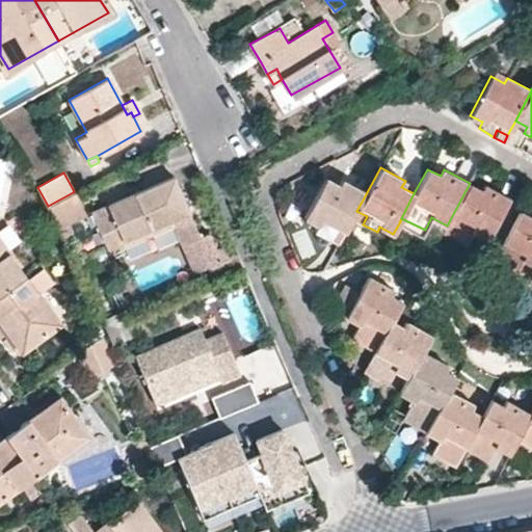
[(170,214),(190,207),(177,174),(89,209),(105,247),(123,241),(120,233),(170,214)]
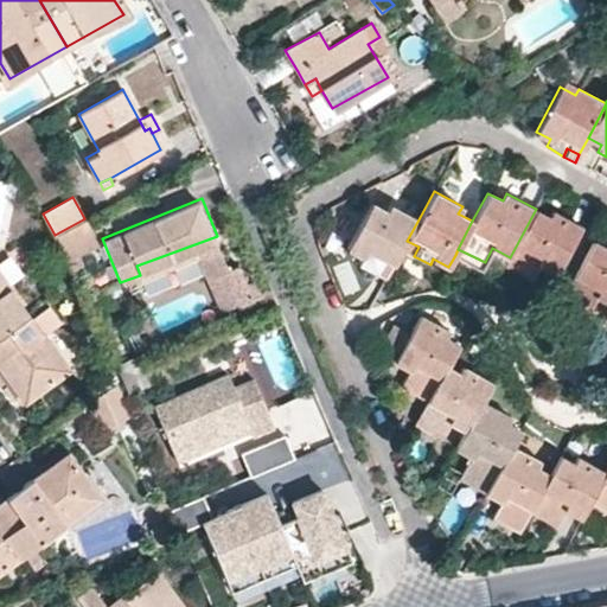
[(391,268),(401,250),(407,241),(419,219),(390,204),(385,210),(370,203),(346,247),(360,255),(358,261),(375,270),(381,262),(391,268)]
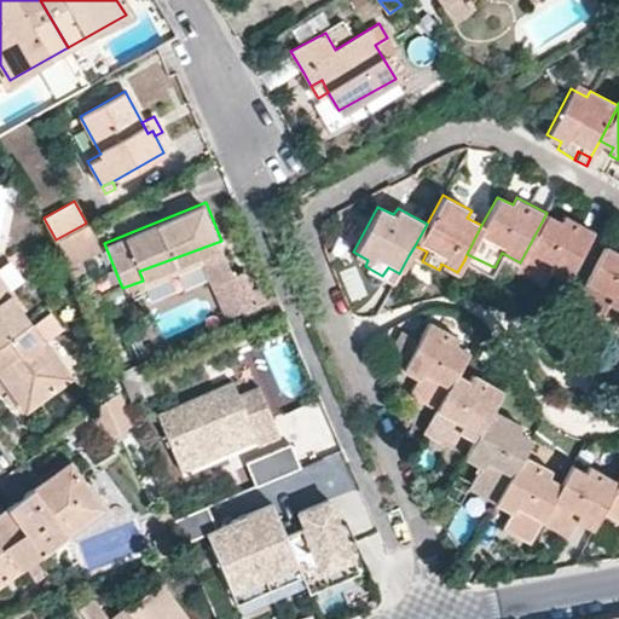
[(560,219),(547,213),(520,262),(516,270),(543,284),(551,268),(566,277),(593,230),(562,214),(560,219)]
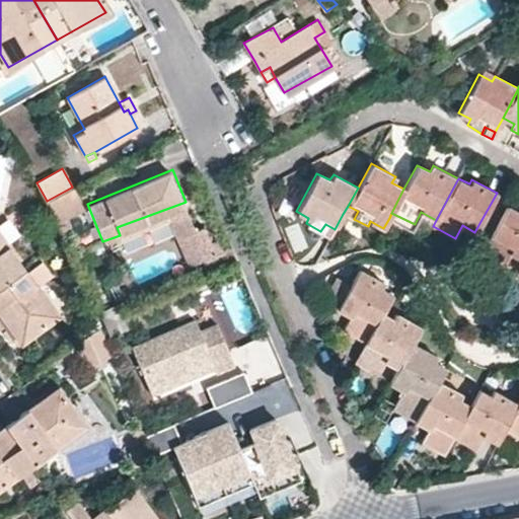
[(84,209),(71,188),(47,201),(58,224),(84,209)]
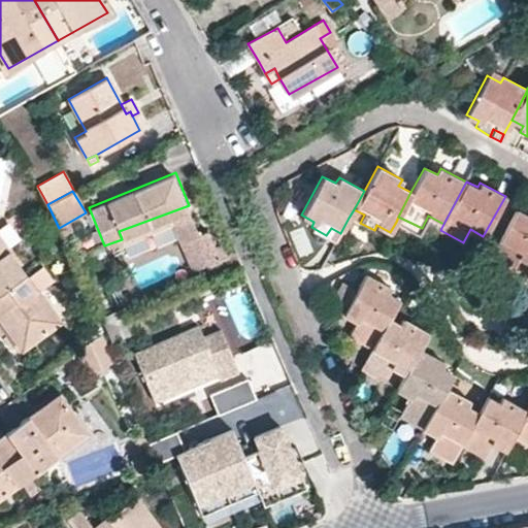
[(200,234),(193,217),(189,205),(169,212),(119,231),(122,239),(104,245),(105,250),(106,256),(109,250),(111,248),(112,246),(127,241),(125,234),(171,217),(173,224),(182,241),(192,237),(200,234)]
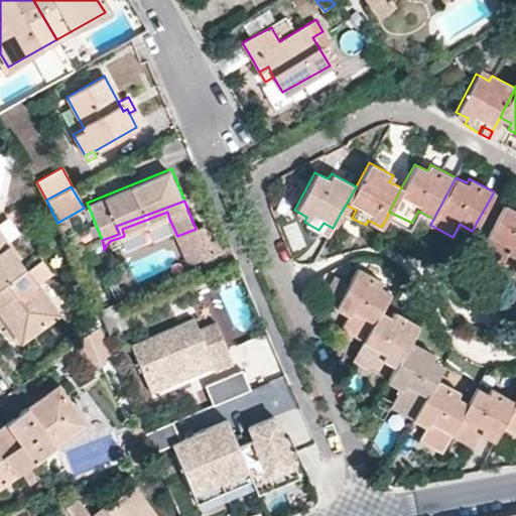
[(515,206),(514,210),(503,204),(478,250),(502,264),(508,253),(515,256),(515,206)]
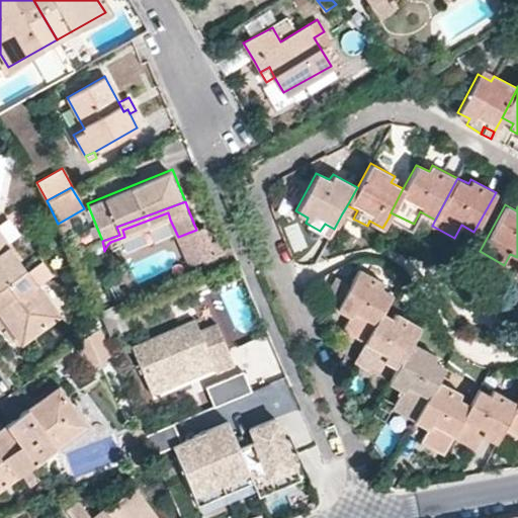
[(353,219),(357,210),(347,205),(342,213),(353,219)]
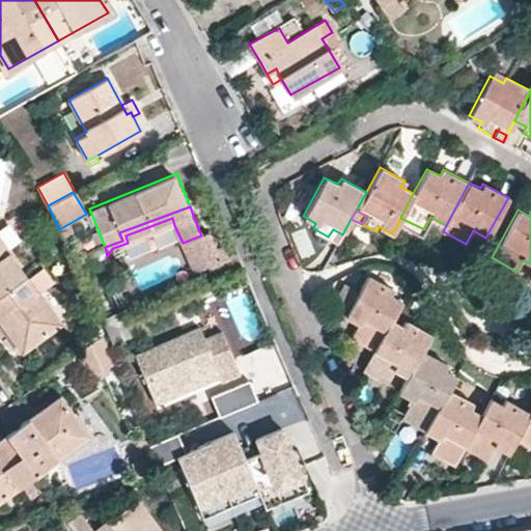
[(174,225),(172,218),(126,235),(128,243),(174,225)]
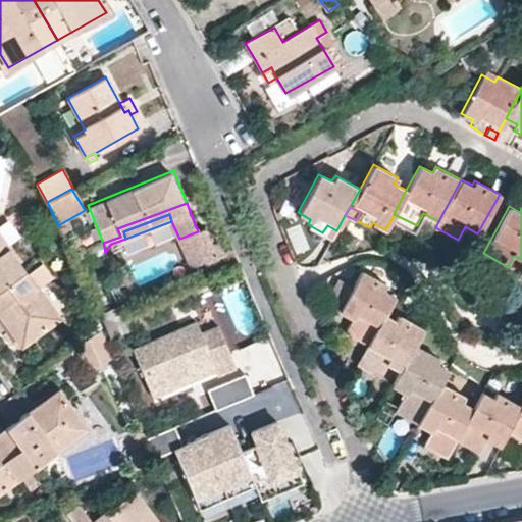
[(394,214),(392,219),(414,231),(417,225),(394,214)]
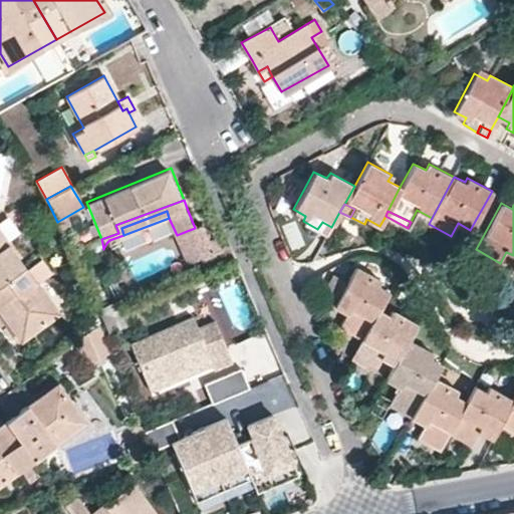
[(327,235),(331,227),(322,222),(317,229),(327,235)]
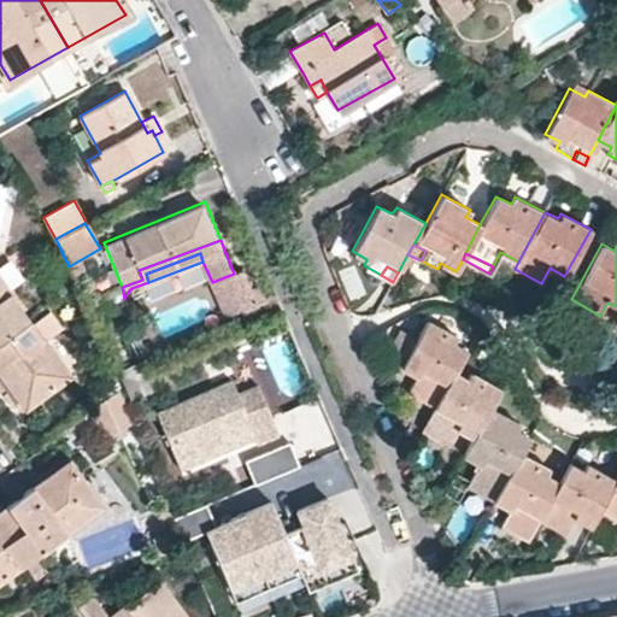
[(252,291),(245,270),(234,274),(224,277),(238,309),(257,301),(252,291)]
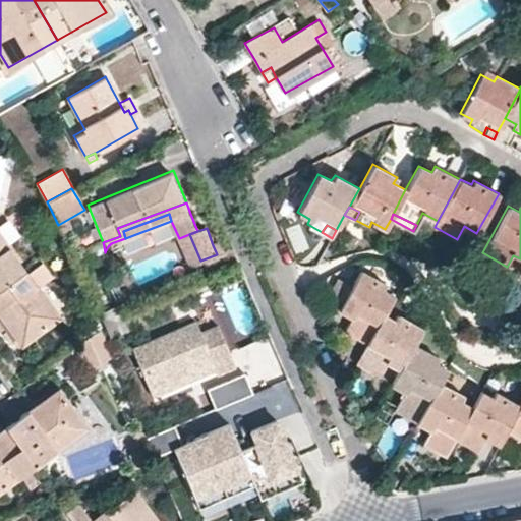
[(0,235),(0,285),(24,269),(0,235)]
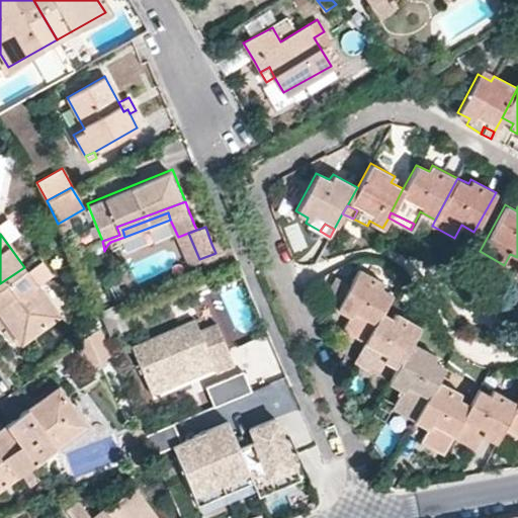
[(223,251),(219,241),(211,244),(216,253),(223,251)]
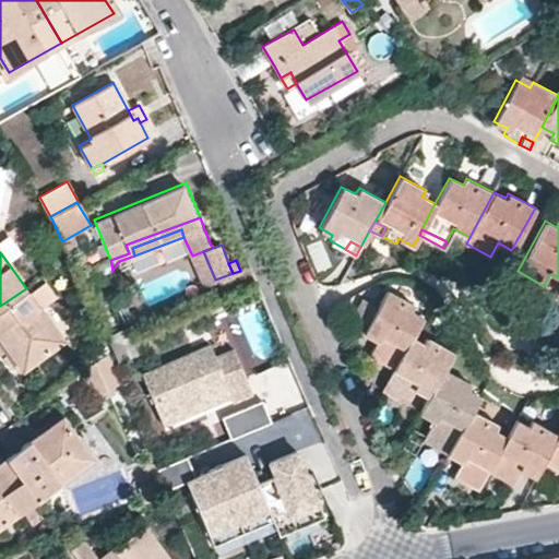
[(109,287),(106,280),(96,284),(99,292),(109,287)]
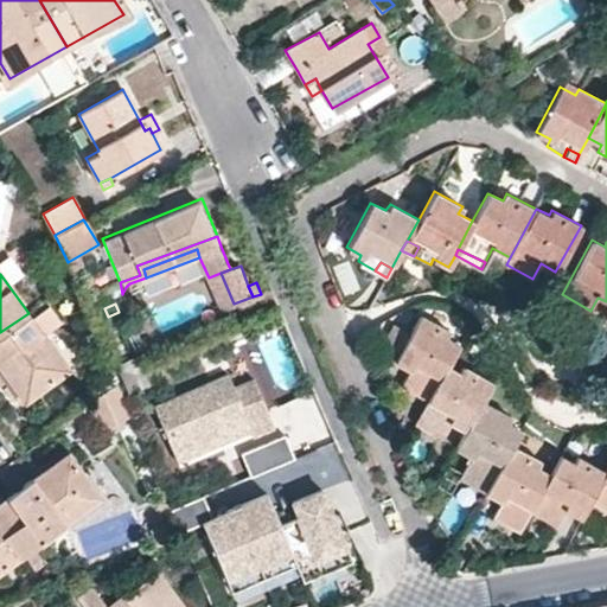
[(0,332),(0,369),(7,379),(13,375),(29,396),(66,368),(29,313),(0,332)]
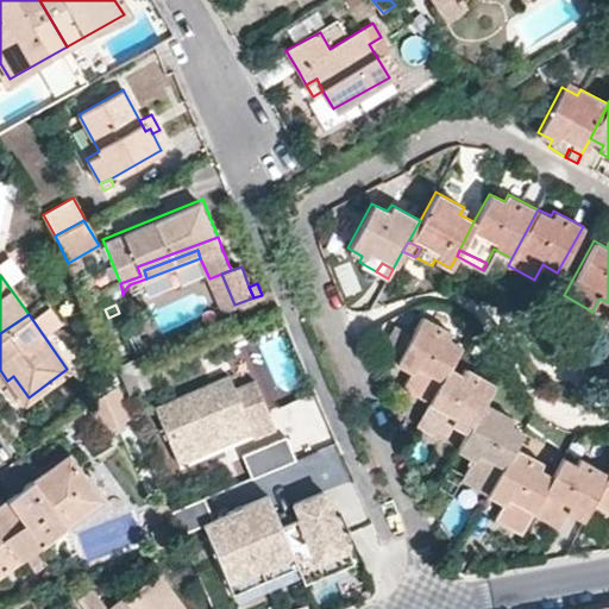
[(401,353),(396,363),(410,371),(402,387),(428,401),(446,366),(458,344),(447,338),(450,331),(421,315),(410,336),(395,327),(385,345),(401,353)]
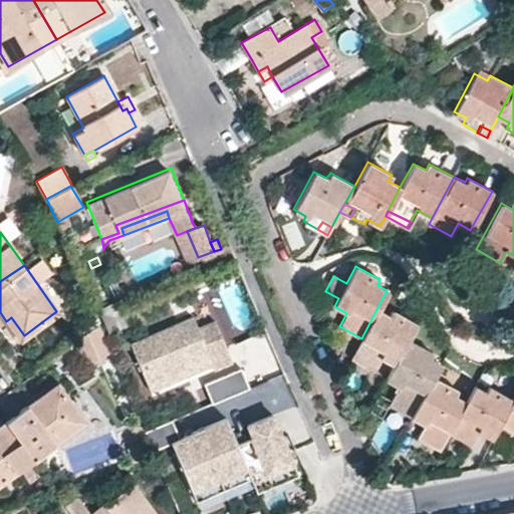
[(116,301),(96,309),(106,334),(117,330),(113,320),(123,316),(116,301)]
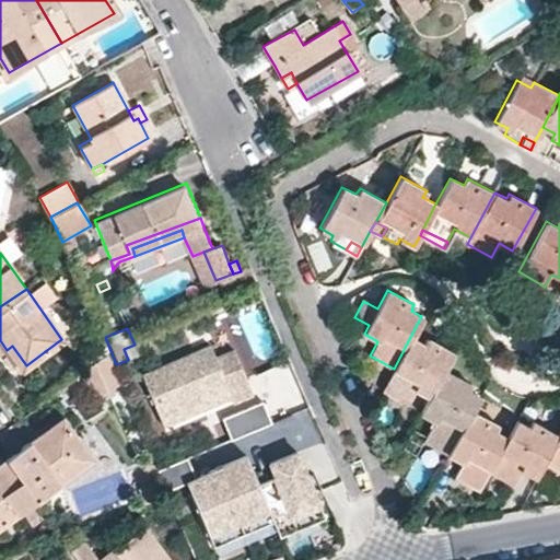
[(408,403),(416,389),(429,397),(443,369),(452,352),(426,338),(422,343),(410,337),(394,369),(383,388),(408,403)]
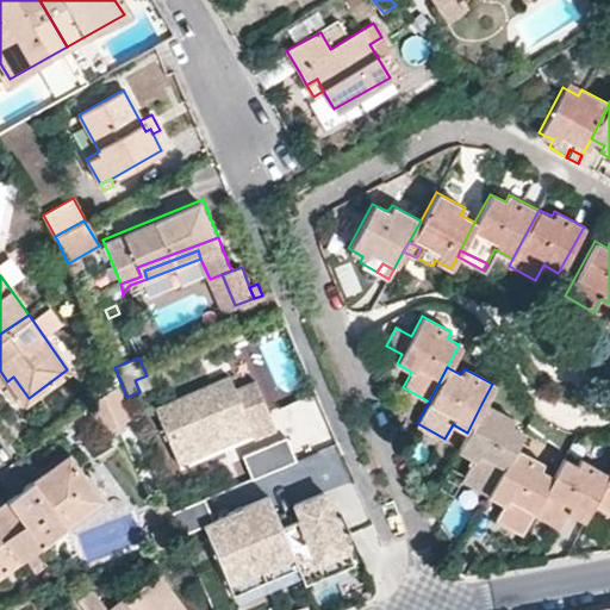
[(206,441),(209,442),(248,425),(251,434),(254,437),(275,429),(254,380),(235,388),(228,374),(154,406),(175,454),(206,441)]
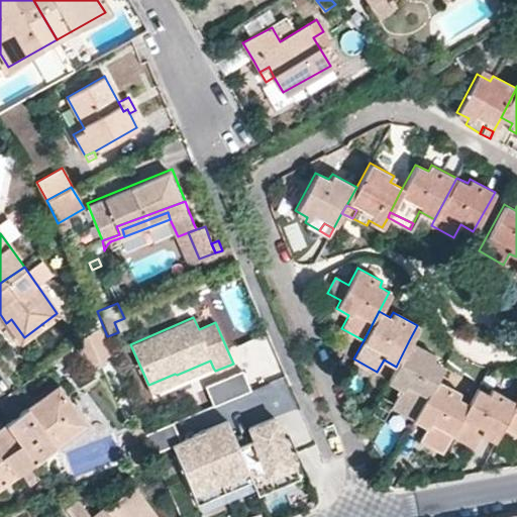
[(19,340),(24,337),(11,319),(6,323),(19,340)]
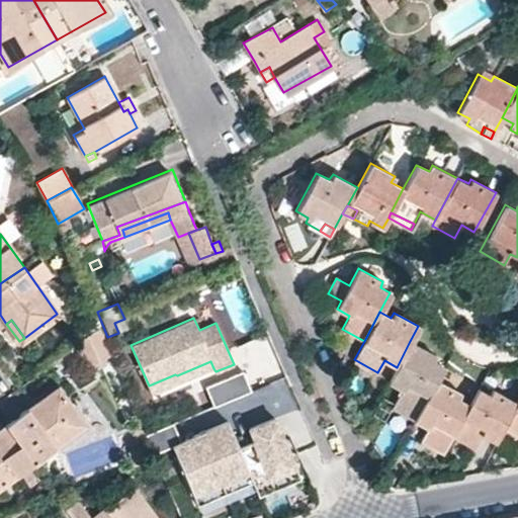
[(86,365),(111,359),(104,331),(79,338),(86,365)]
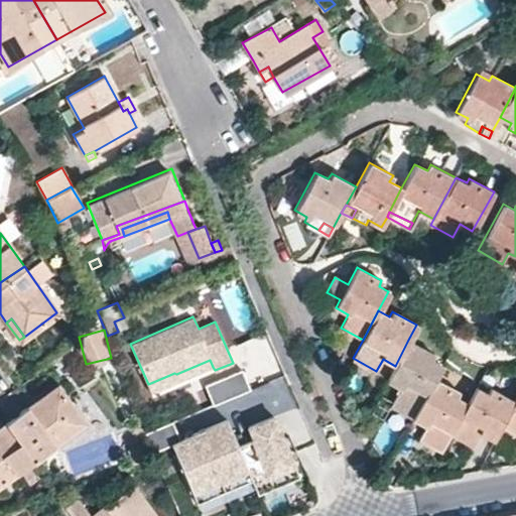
[(387,380),(400,387),(392,400),(416,413),(434,378),(442,365),(431,359),(433,353),(408,340),(395,366),(387,380)]
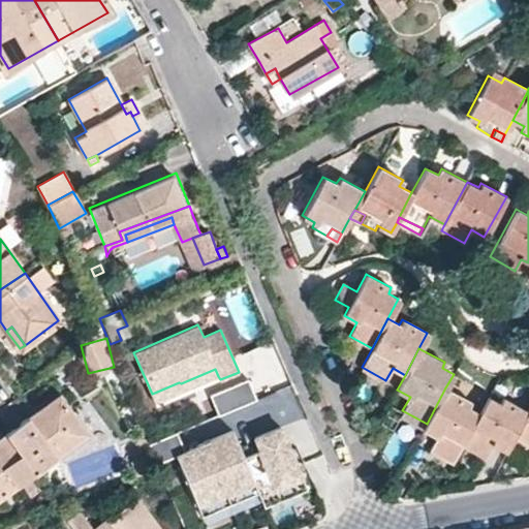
[(152,394),(156,402),(218,376),(215,369),(181,383),(179,382),(152,394)]
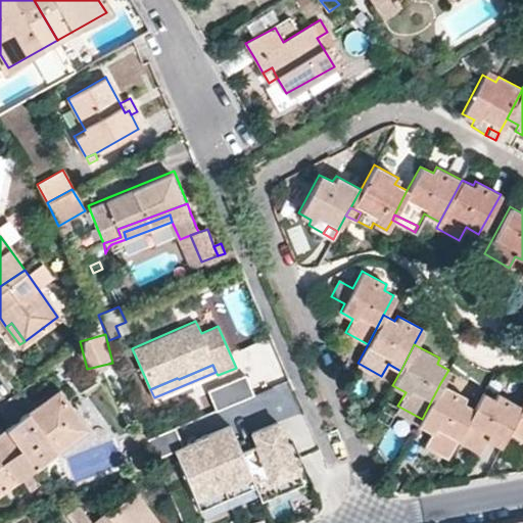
[(216,410),(253,393),(244,372),(206,387),(216,410)]
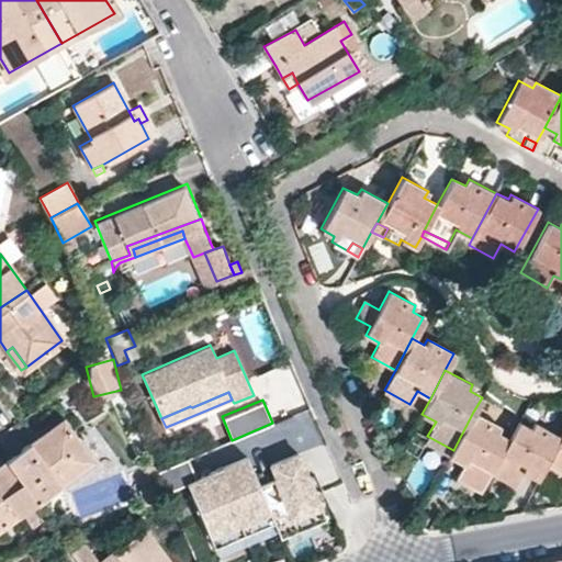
[(450,456),(464,463),(457,476),(481,491),(491,474),(509,438),(496,431),(498,425),(473,412),(453,450),(450,456)]
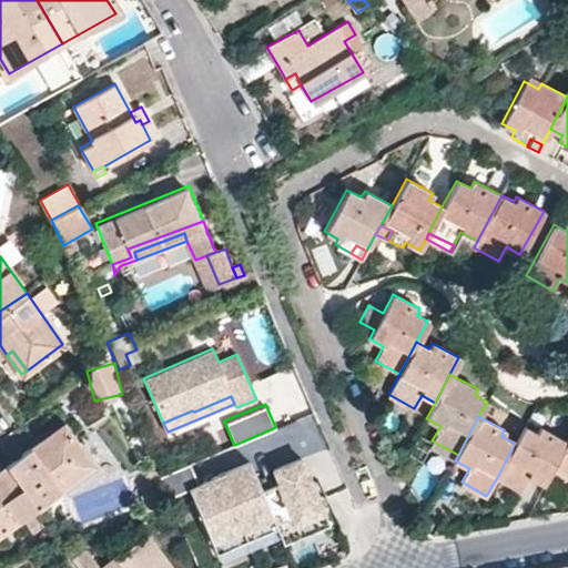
[(38,442),(41,446),(66,428),(63,424),(38,442)]
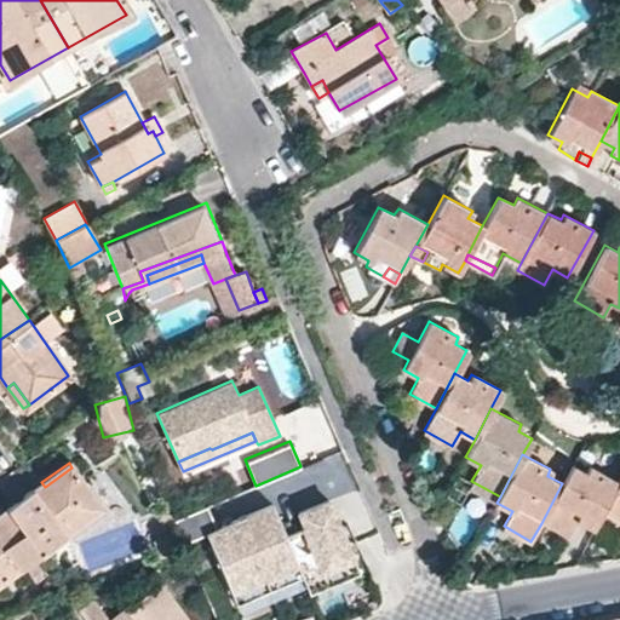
[(568,537),(577,521),(593,529),(603,512),(619,481),(591,464),(586,472),(572,465),(562,483),(541,523),(568,537)]
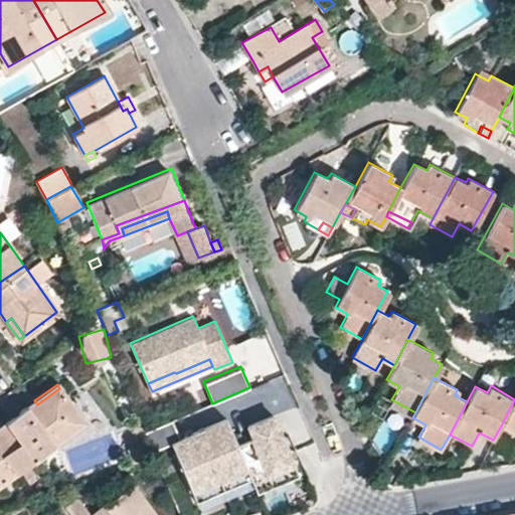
[(84,421),(59,388),(37,404),(34,400),(6,420),(33,459),(84,421)]
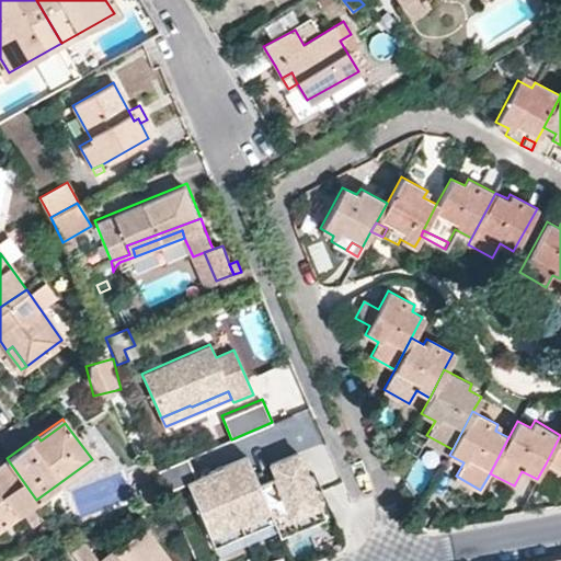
[(560,471),(560,434),(560,435),(546,464),(560,471)]
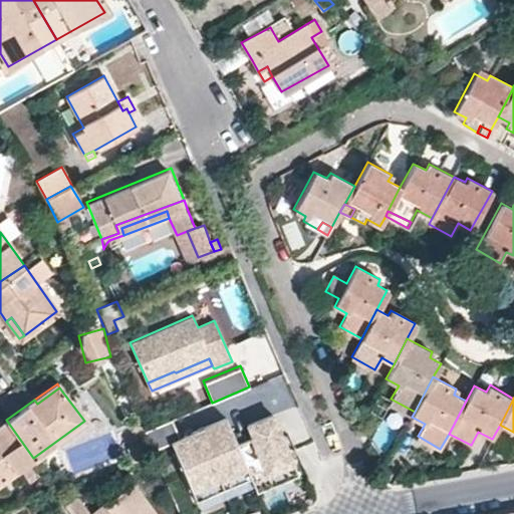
[(253,438),(238,444),(252,477),(257,490),(298,473),(272,413),(247,424),(253,438)]
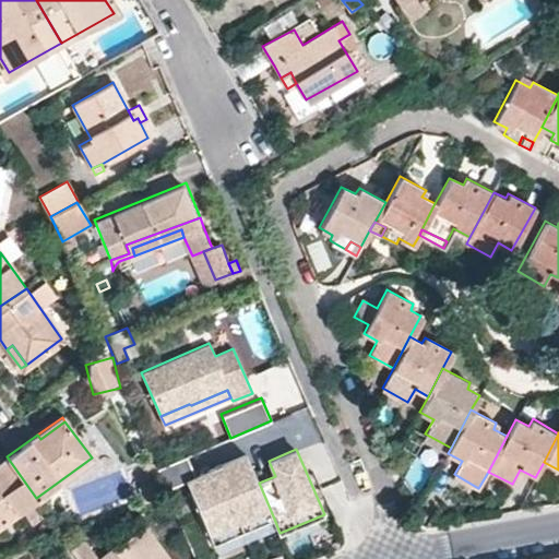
[(194,476),(186,456),(157,468),(166,488),(186,479),(213,544),(274,519),(259,483),(246,454),(194,476)]
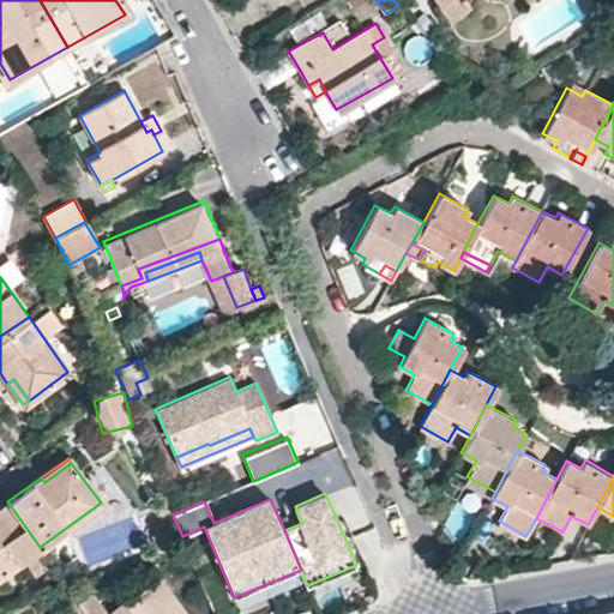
[(7,501),(0,506),(0,575),(40,547),(7,501)]
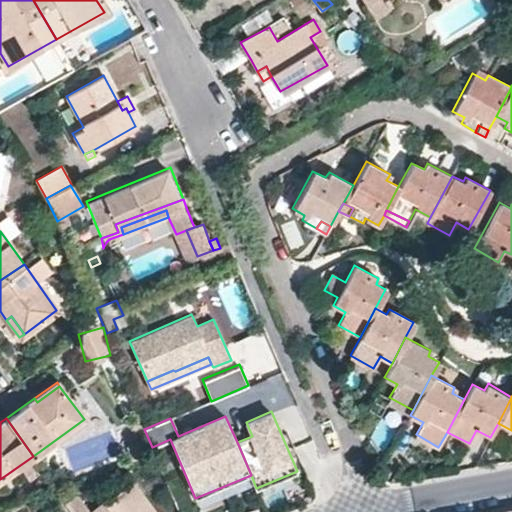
[(138,421),(130,425),(134,434),(142,432),(138,421)]
